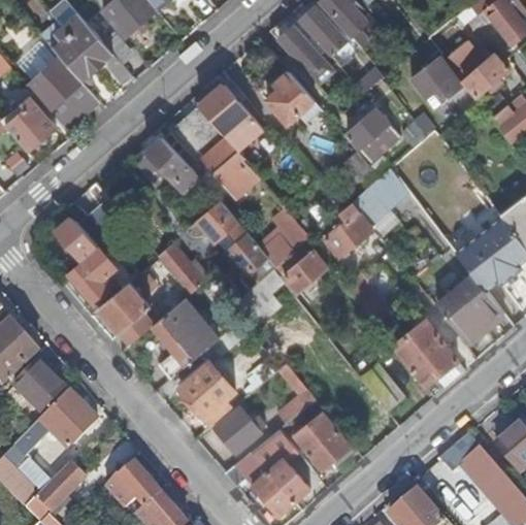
[(126,35),(155,10),(145,0),(111,0),(102,8),(126,35)]
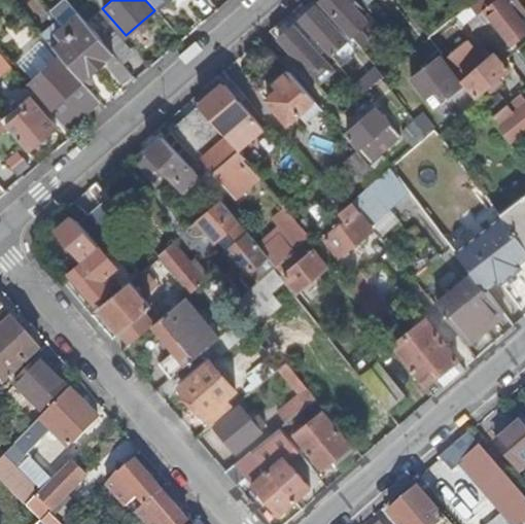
[(320,0),(360,47),(370,40),(358,28),(365,22),(359,14),(364,10),(355,0),(320,0)]
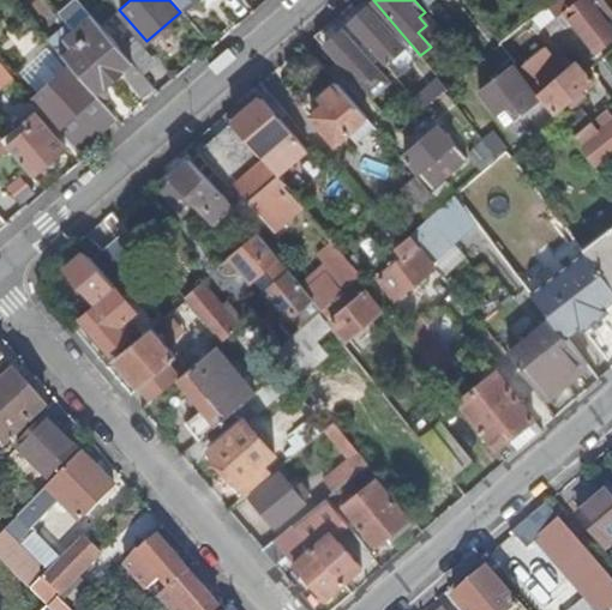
[(447,14),(435,0),(414,0),(425,12),(435,24),(447,14)]
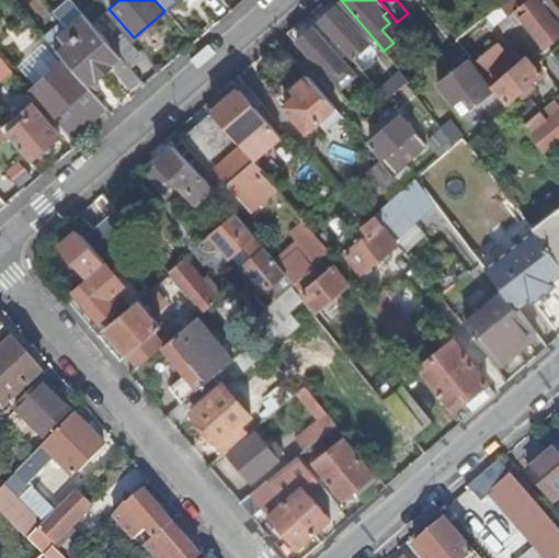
[(397,0),(408,13),(420,3),(417,0),(397,0)]
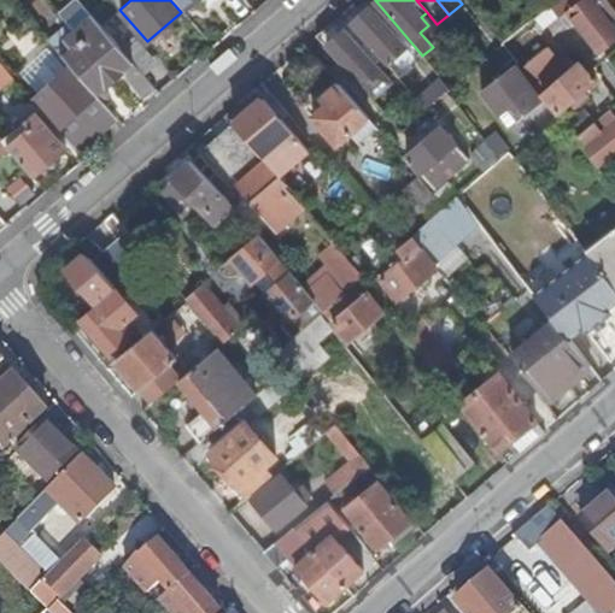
[(561,13),(566,9),(599,52),(614,39),(614,30),(609,23),(614,19),(614,10),(607,0),(554,0),(552,1),(561,13)]
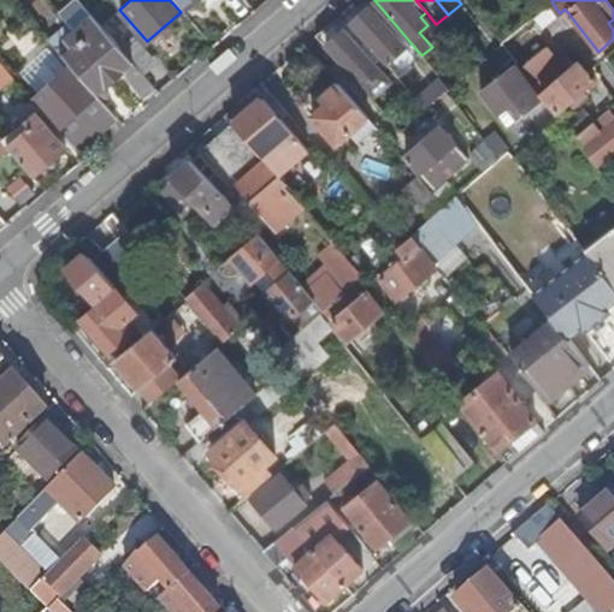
[(560,13),(551,1),(537,12),(545,23),(560,13)]
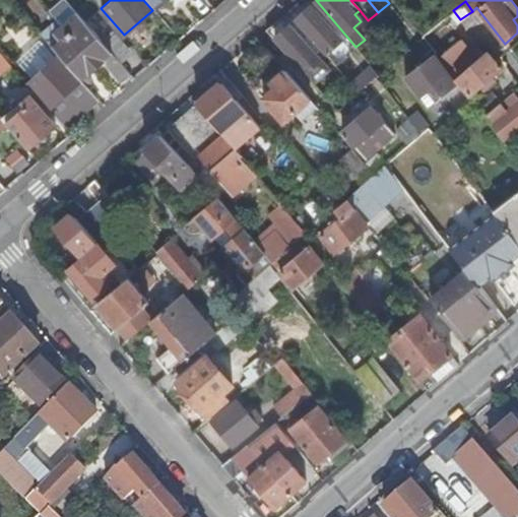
[(54,18),(62,28),(69,21),(76,29),(84,22),(69,5),(54,18)]
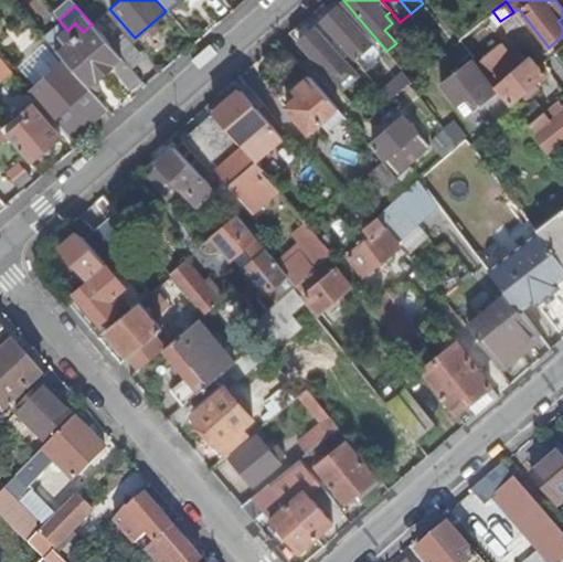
[(337,6),(320,21),(362,70),(381,54),(337,6)]
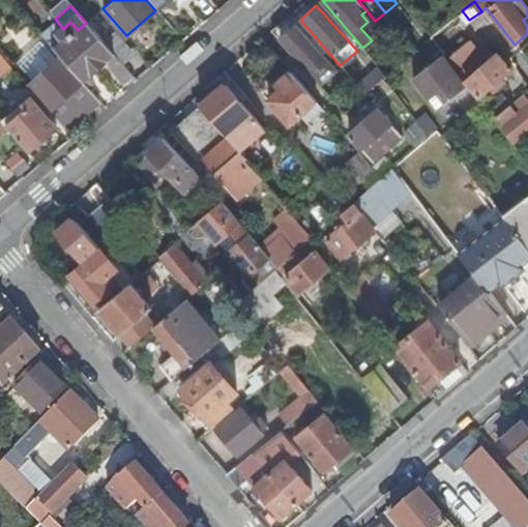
[(285,17),(270,29),(279,38),(280,37),(310,72),(325,59),(321,55),(324,52),(312,36),(308,39),(295,25),(293,26),(285,17)]
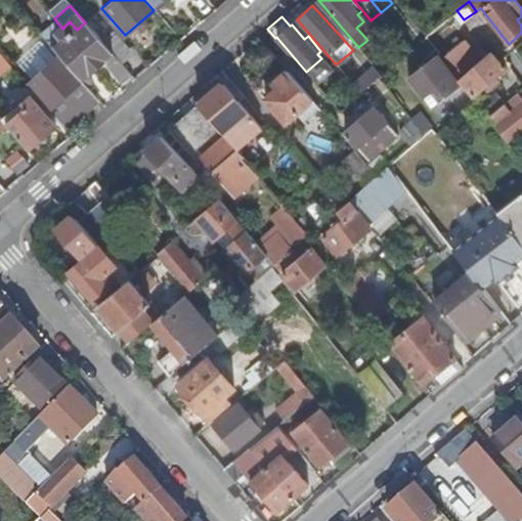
[(122,83),(131,75),(121,63),(90,29),(85,23),(77,30),(70,22),(62,29),(96,67),(106,57),(110,61),(105,64),(122,83)]
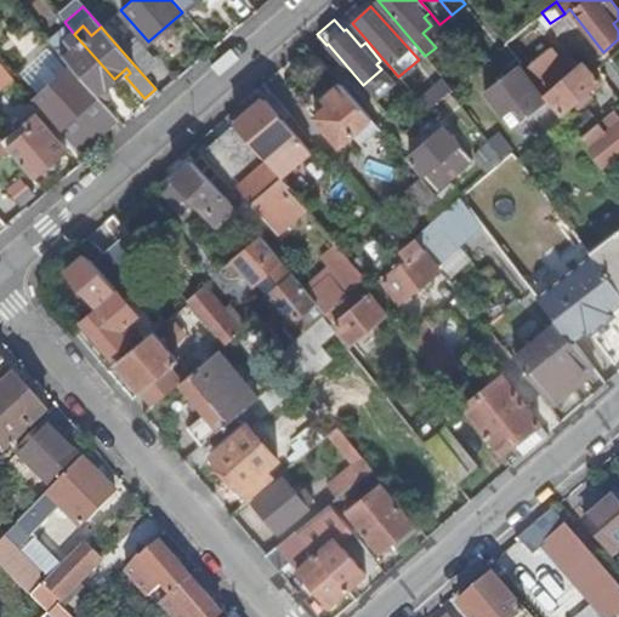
[(107,34),(143,75),(157,63),(126,27),(117,26),(107,34)]
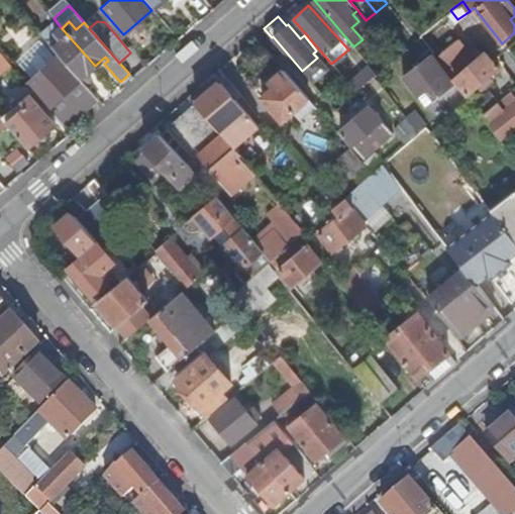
[(86,74),(95,66),(62,28),(55,34),(62,41),(54,49),(80,79),(84,84),(91,78),(86,74)]
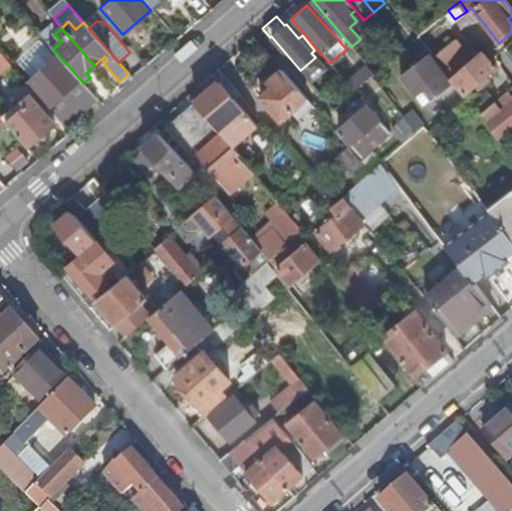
[(461,36),(433,56),(443,70),(445,72),(472,48),(461,36)]
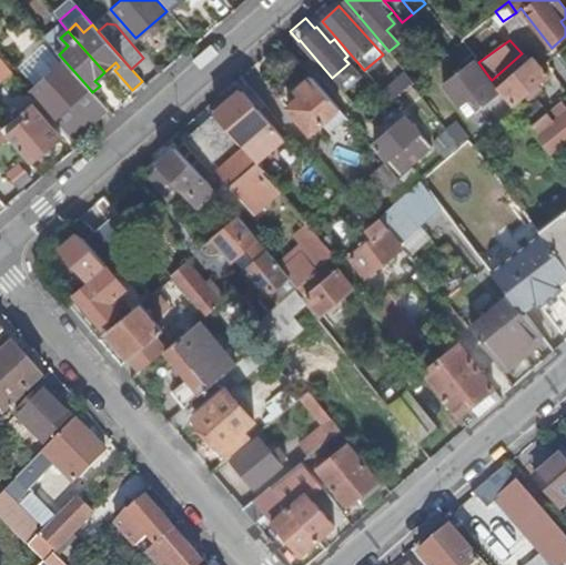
[(523,52),(522,53),(492,80),(497,87),(498,86),(529,59),(523,52)]
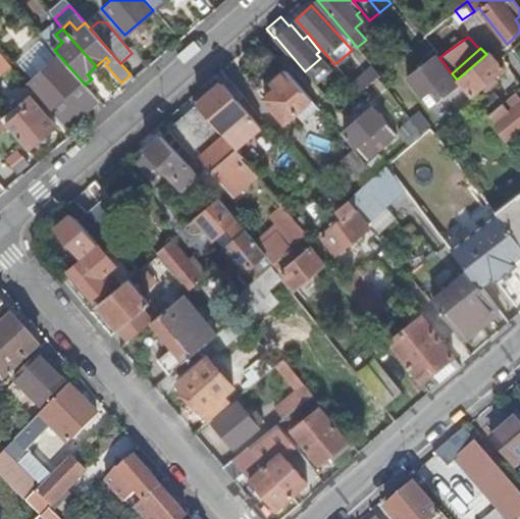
[(486,54),(458,79),(471,94),(482,84),(485,88),(495,80),(491,75),(501,67),(487,53),(486,54)]
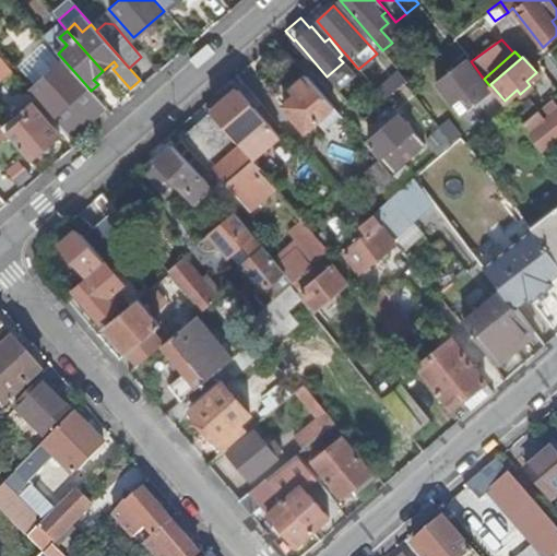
[(484,79),(482,77),(481,78),(465,59),(435,84),(460,116),(477,102),(494,120),(507,109),(489,85),(484,79)]
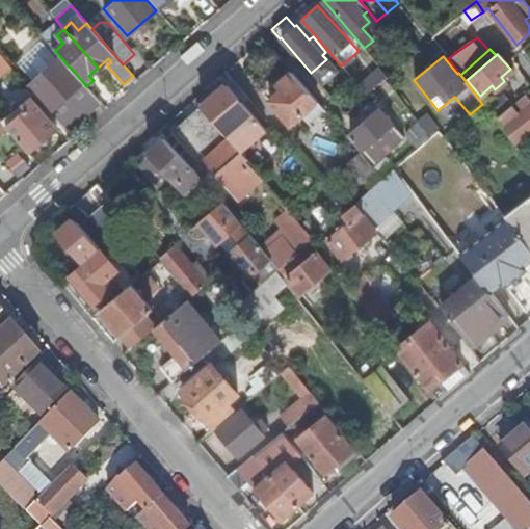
[(63,129),(98,100),(86,86),(82,81),(79,83),(57,58),(29,83),(51,108),(48,110),(63,129)]
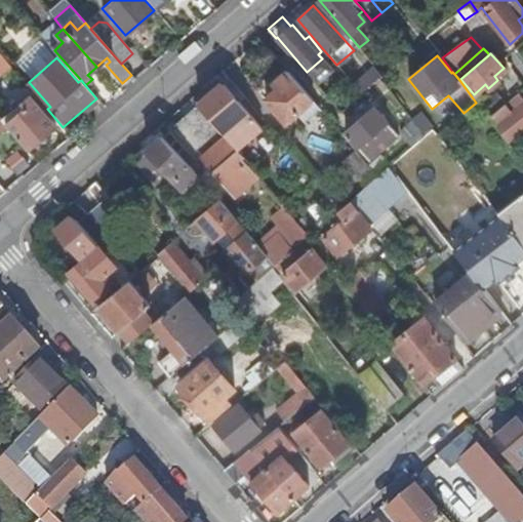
[(330,69),(322,58),(307,72),(315,82),(330,69)]
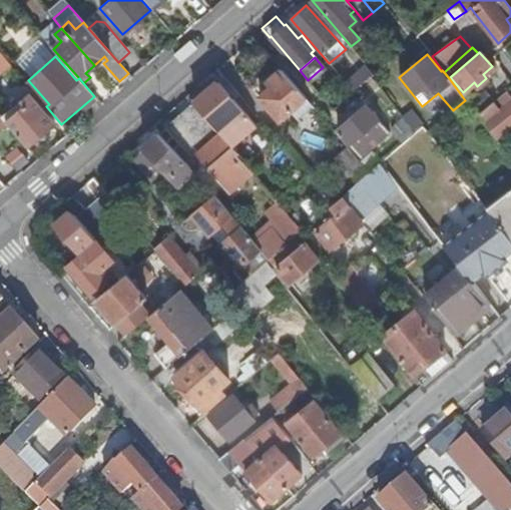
[(373,72),(365,62),(343,81),(352,91),(373,72)]
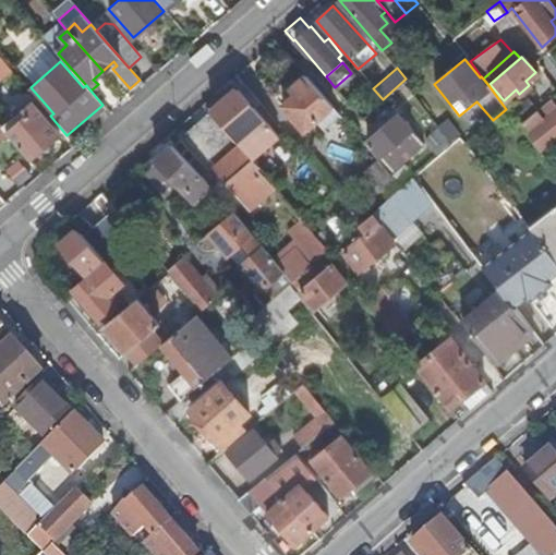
[(335,107),(307,74),(292,88),(297,94),(283,105),(306,131),(335,107)]
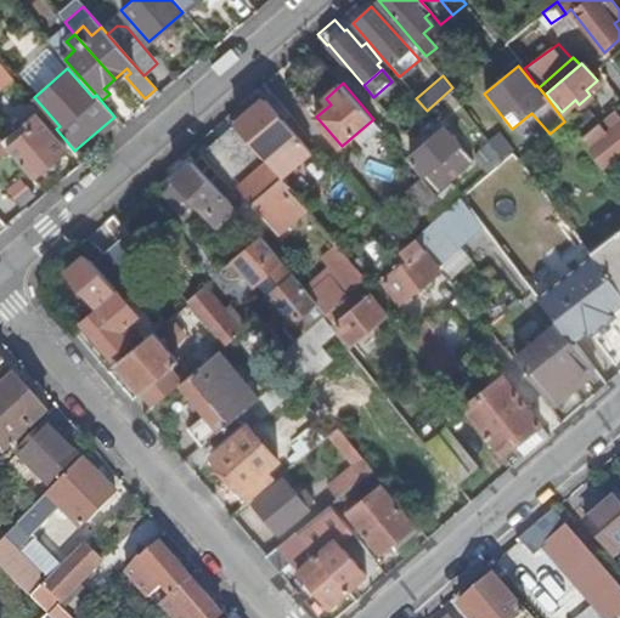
[(265,98),(235,125),(266,162),(274,170),(275,169),(282,176),(310,152),(265,98)]
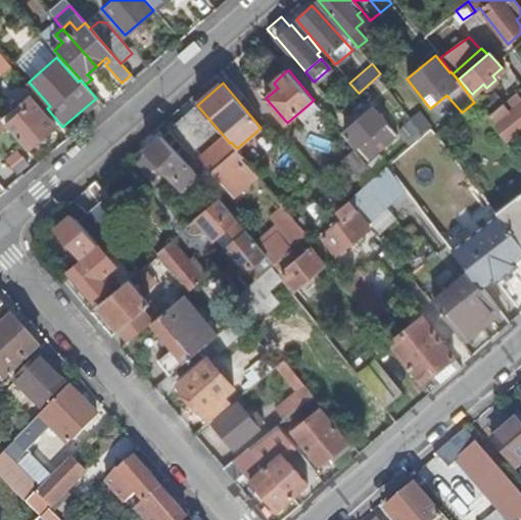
[(520,86),(502,104),(486,116),(492,126),(493,125),(506,140),(518,131),(520,135),(520,134),(520,102),(510,111),(506,108),(520,94),(520,86)]
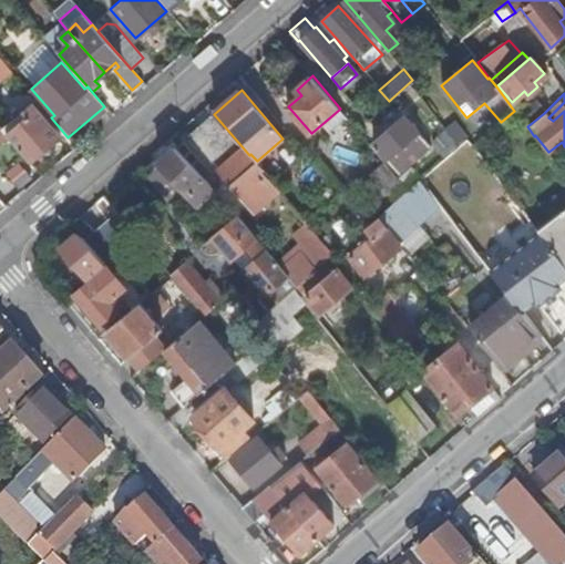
[(533,100),(516,112),(527,126),(544,113),(533,100)]
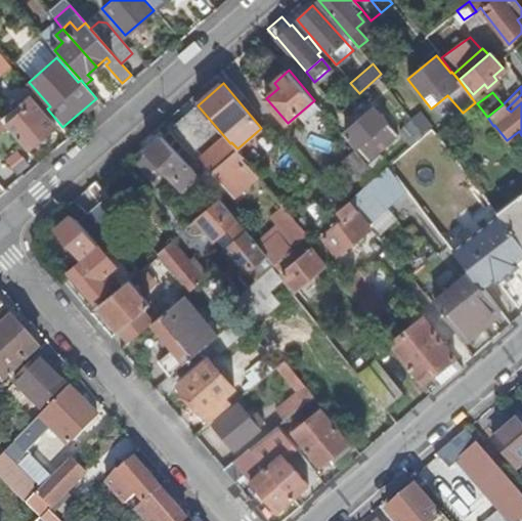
[(6,125),(28,149),(55,125),(29,95),(20,101),(25,106),(5,124),(6,125)]
